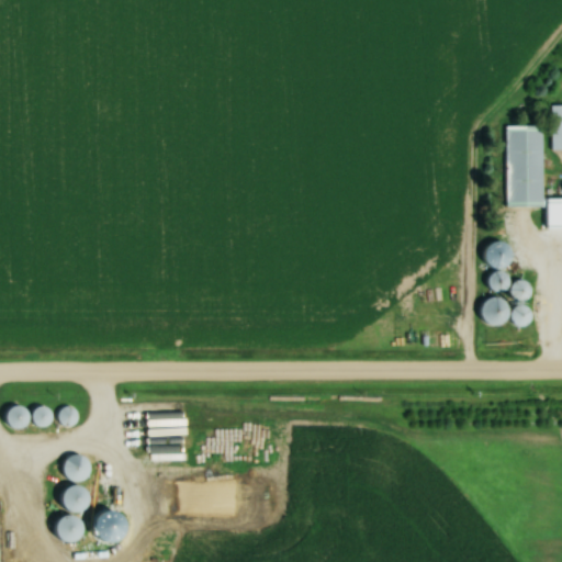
[(503,125),(504,206),(549,205),(549,228),(561,228),(561,197),(546,197),(544,124),(503,125)]
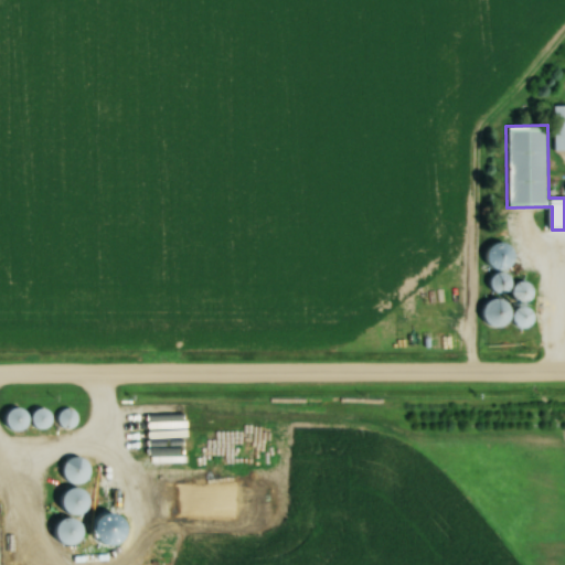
[(532,302),(540,286),(521,277),(520,279),(501,270),(494,286),(532,302)]
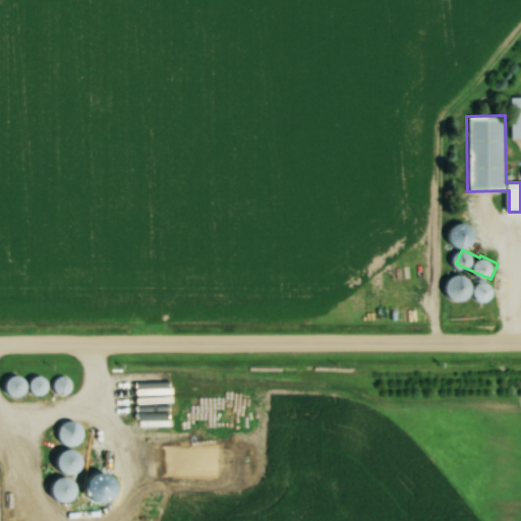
[(21,400),(34,388),(19,374),(7,386),(21,400)]
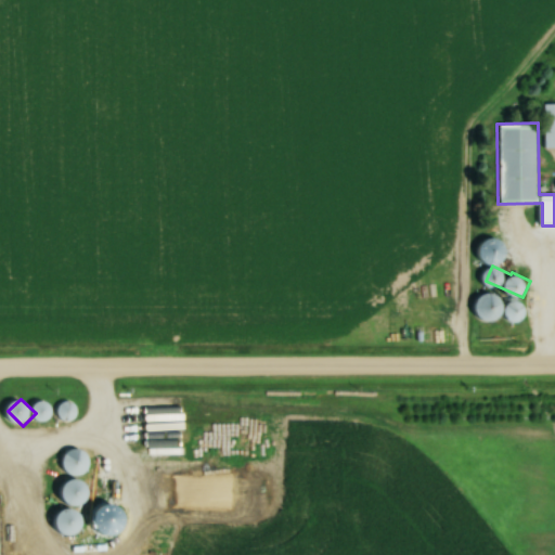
[(80,408),(66,399),(59,414),(73,422),(80,408)]
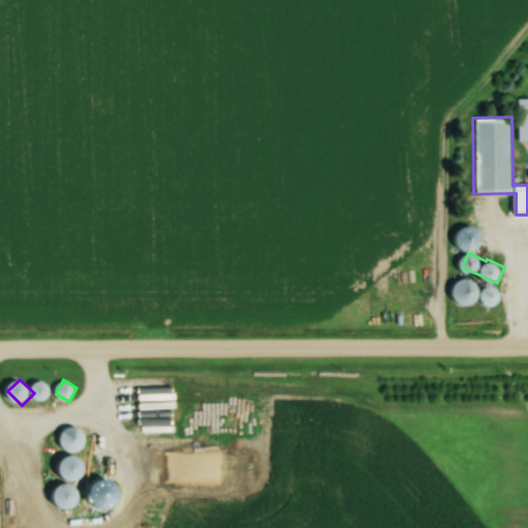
[(32,395),(45,401),(53,387),(39,381),(32,395)]
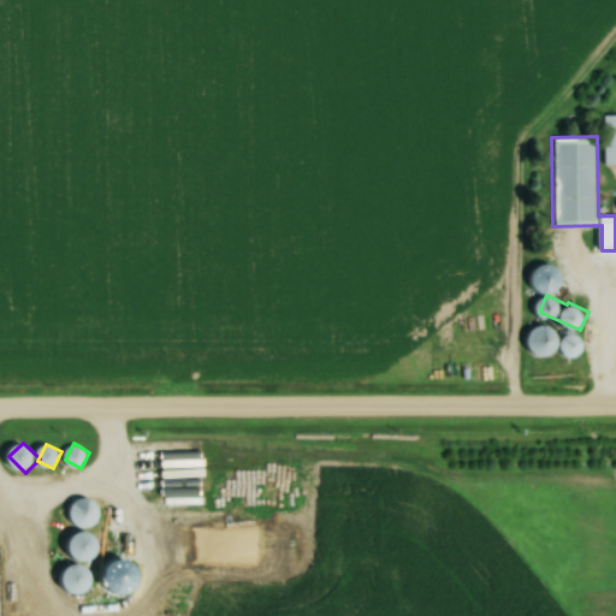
[(101,502),(78,498),(75,525),(98,528),(101,502)]
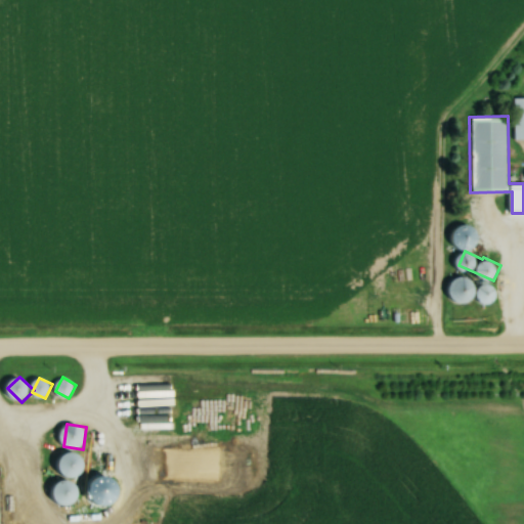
[(58,464),(76,481),(90,465),(73,448),(58,464)]
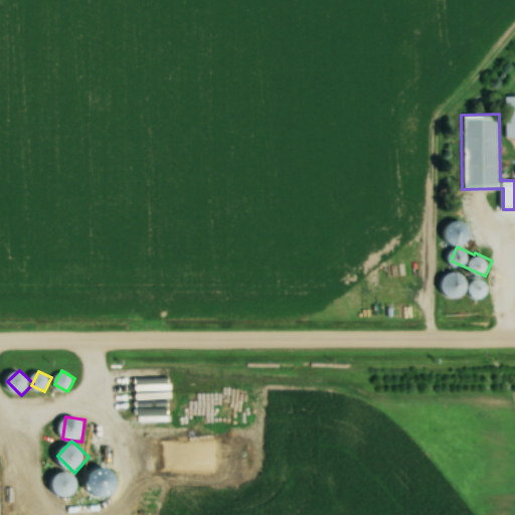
[(57,496),(77,496),(78,474),(58,473),(57,496)]
